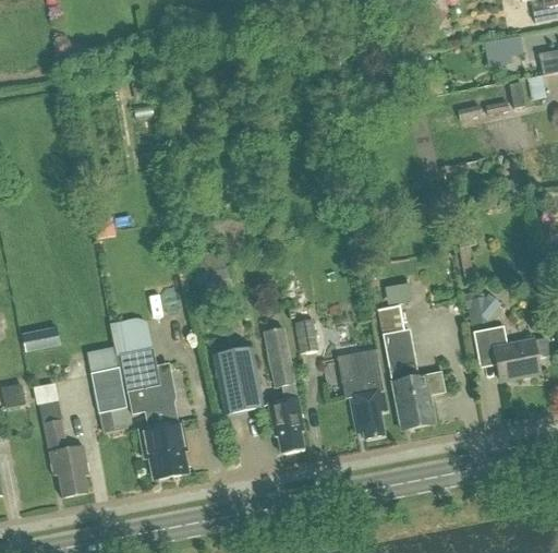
[(414,41),(428,38),(447,10),(446,0),(420,0),(407,2),(414,41)]
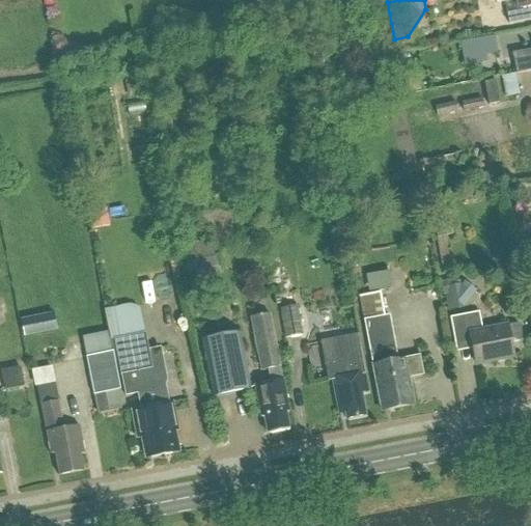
[(505,0),(508,21),(530,16),(530,0),(505,0)]
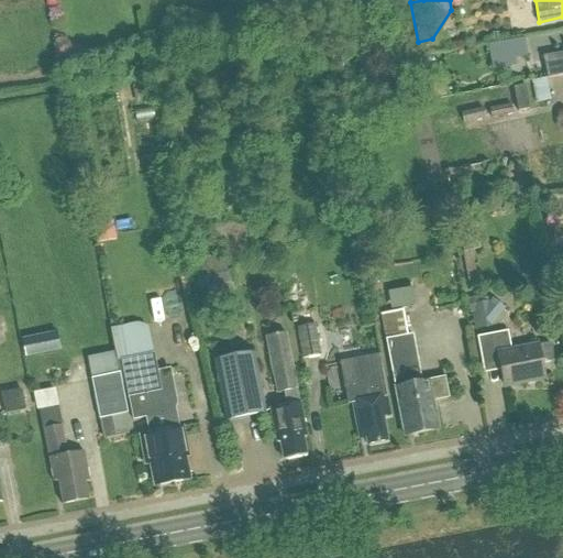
[(547,76),(562,73),(562,52),(543,56),(547,76)]
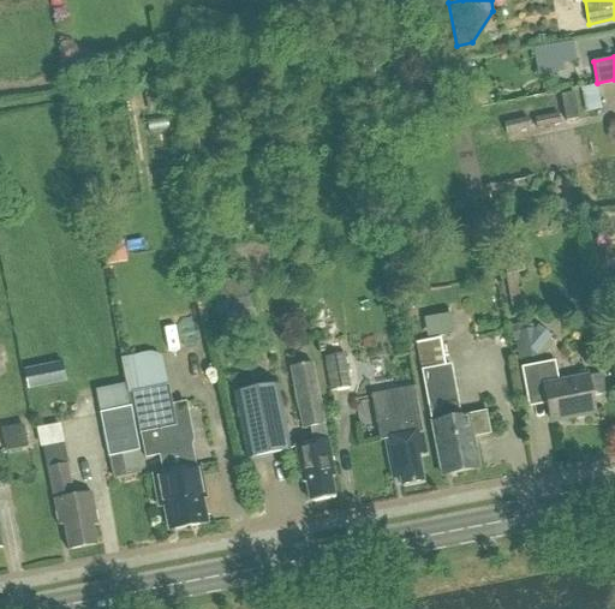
[(467,84),(471,102),(485,99),(482,81),(467,84)]
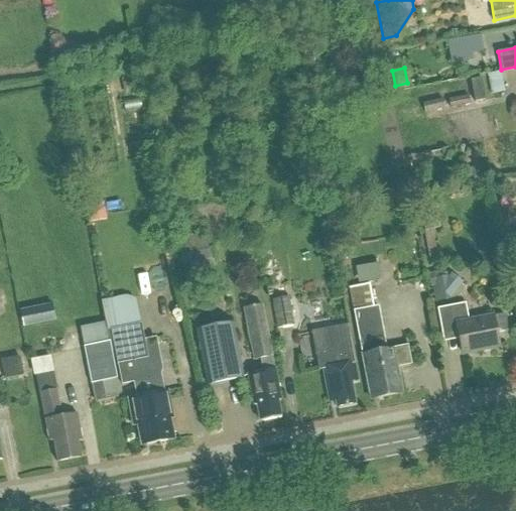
[(491,91),(504,89),(500,68),(487,71),(491,91)]
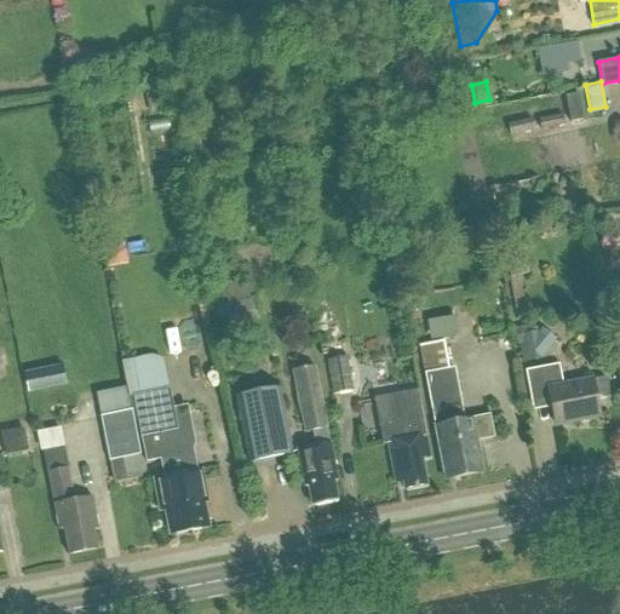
[(570,119),(584,116),(578,90),(566,92),(570,119)]
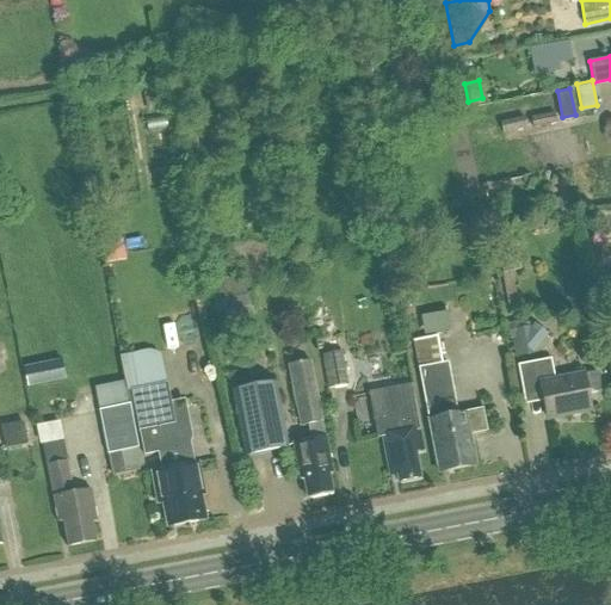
[(531,123),(555,118),(554,109),(529,113),(531,123)]
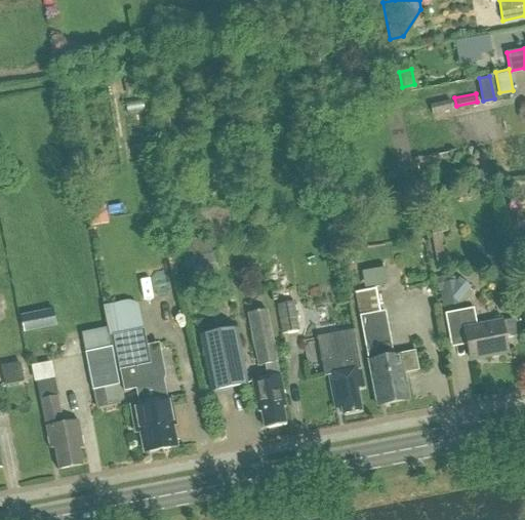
[(105,203),(90,205),(92,218),(107,217),(105,203)]
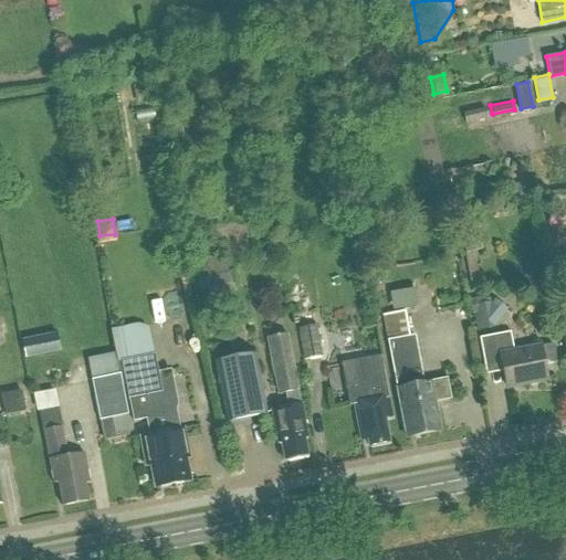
[(202,295),(238,288),(230,252),(196,259),(202,295)]
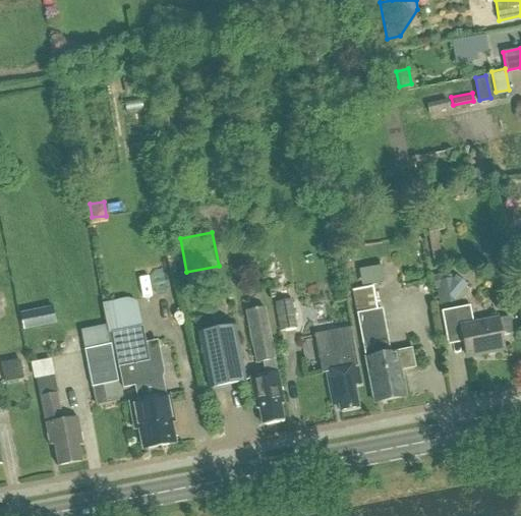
[(361,281),(383,277),(380,261),(358,264),(361,281)]
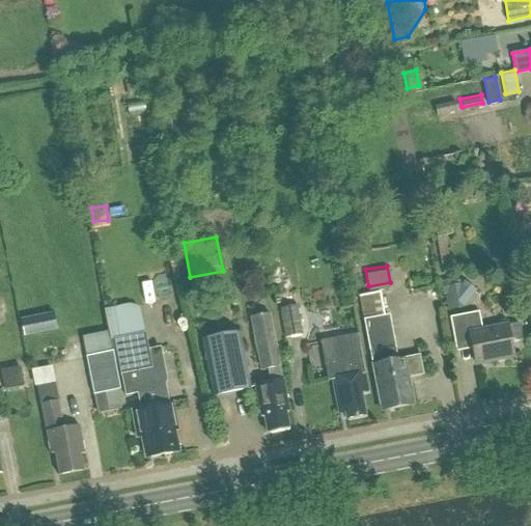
[(442,277),(443,304),(470,304),(470,277),(442,277)]
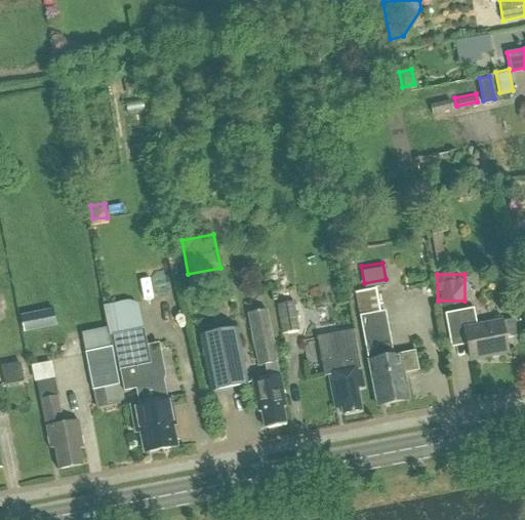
[(381,310),(376,286),(356,290),(360,313),(377,403),(409,397),(404,370),(418,367),(414,349),(394,353),(386,309),(381,310)]
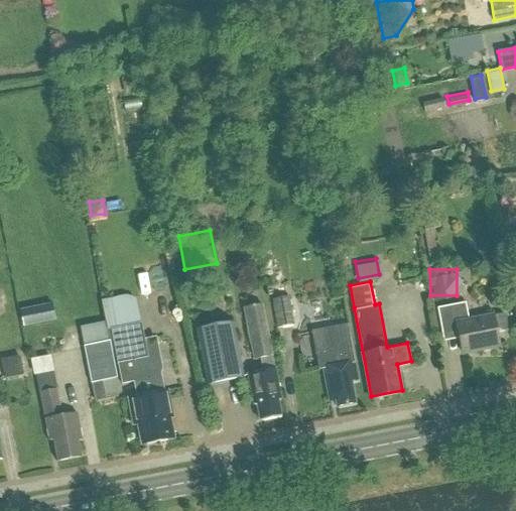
[(276,325),(293,322),(288,293),(271,295),(276,325)]
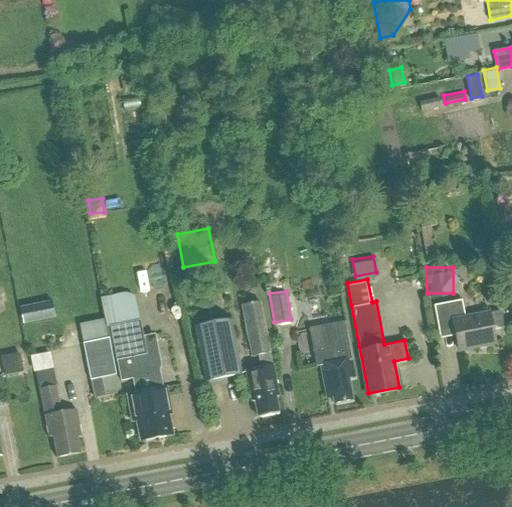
[(464,315),(461,297),(433,303),(438,328),(454,325),(458,347),(493,341),(491,325),(499,324),(501,320),(500,312),(500,309),(493,311),(493,309),(464,315)]
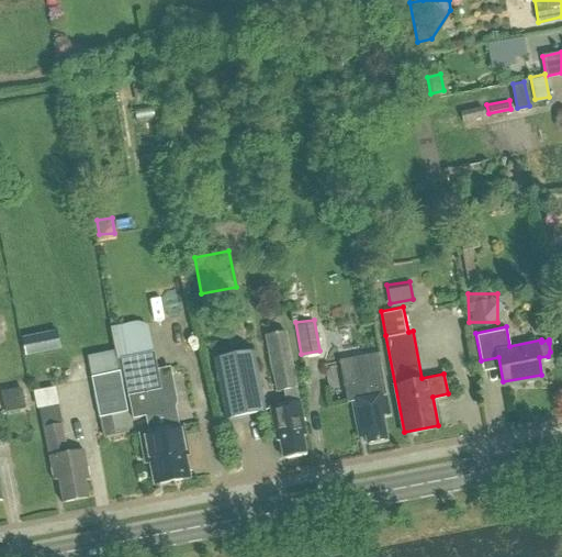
[(52,327),(19,335),(23,353),(56,345),(52,327)]
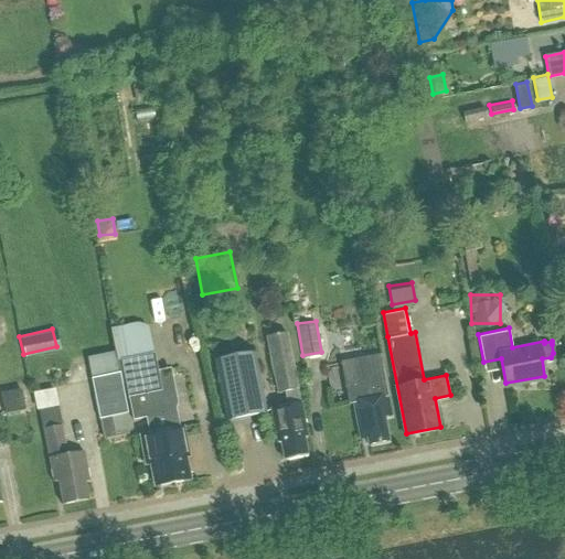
[(298,386),(287,330),(267,334),(278,390),(285,388),(288,402),(270,406),(277,440),(280,440),(284,458),(308,453),(305,436),(308,434),(301,400),(299,386),(298,386)]
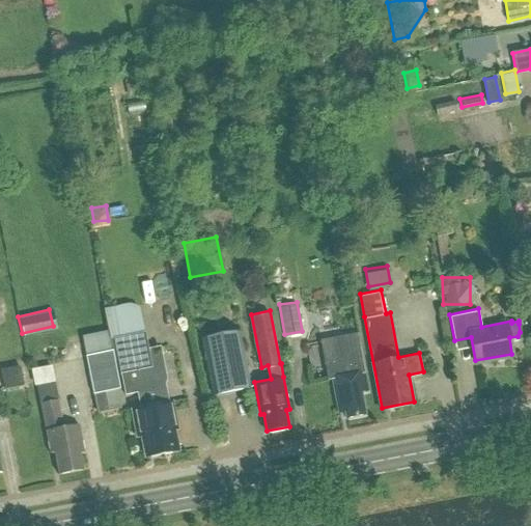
[(214,393),(251,386),(240,329),(202,336),(214,393)]
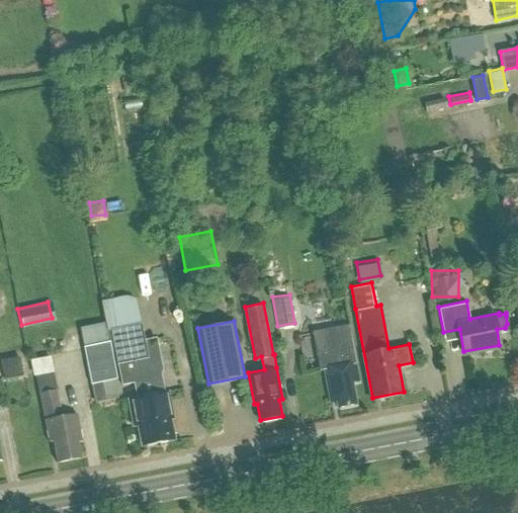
[(156,393),(149,356),(143,322),(111,328),(121,381),(134,379),(137,396),(130,398),(135,425),(140,424),(143,444),(174,438),(170,418),(173,417),(168,390),(156,393)]
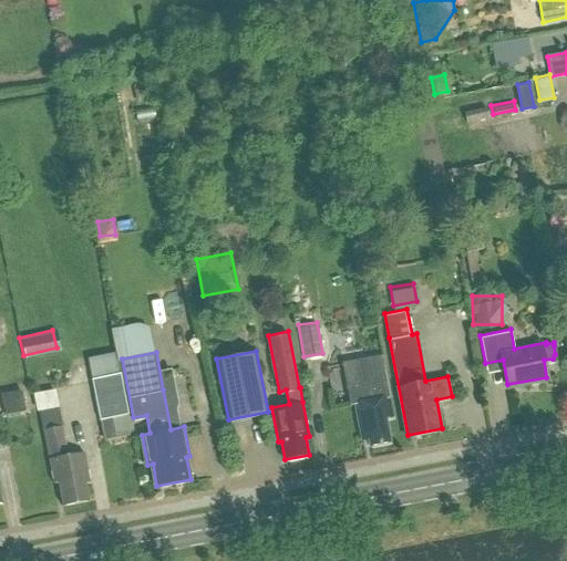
[(393,414),(382,353),(342,361),(350,403),(356,402),(362,437),(369,436),(370,444),(391,439),(385,416),(393,414)]
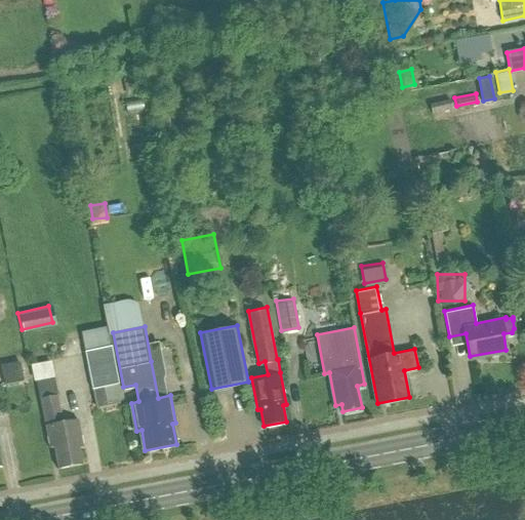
[(91,386),(118,381),(111,344),(84,350),(91,386)]
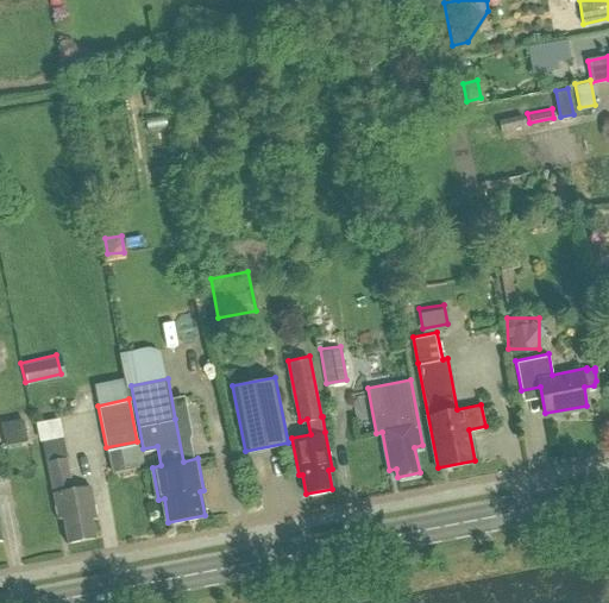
[(7,443),(26,439),(23,419),(4,422),(7,443)]
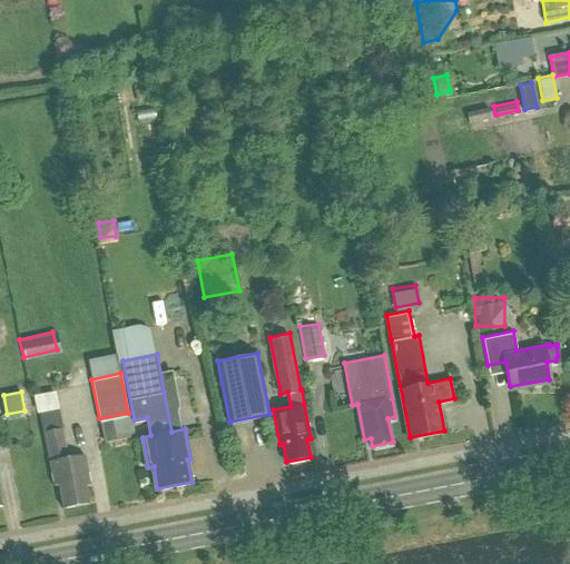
[(62,426),(59,407),(40,411),(45,432),(53,483),(59,482),(64,506),(90,501),(87,482),(90,482),(86,455),(69,458),(64,426),(62,426)]
